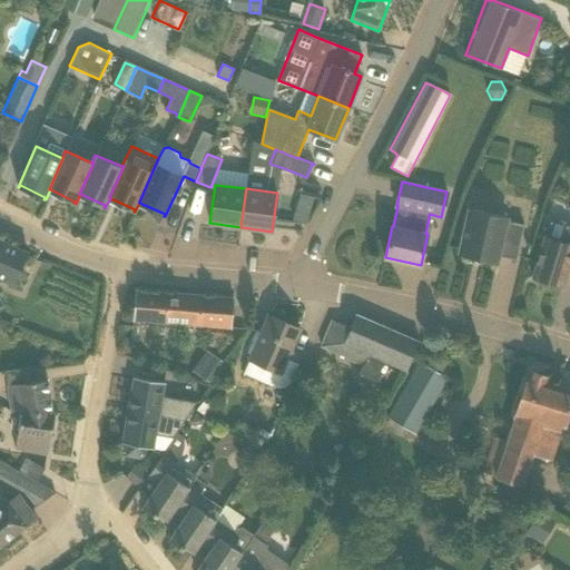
[(292,218),(306,223),(314,196),(300,192),(292,218)]
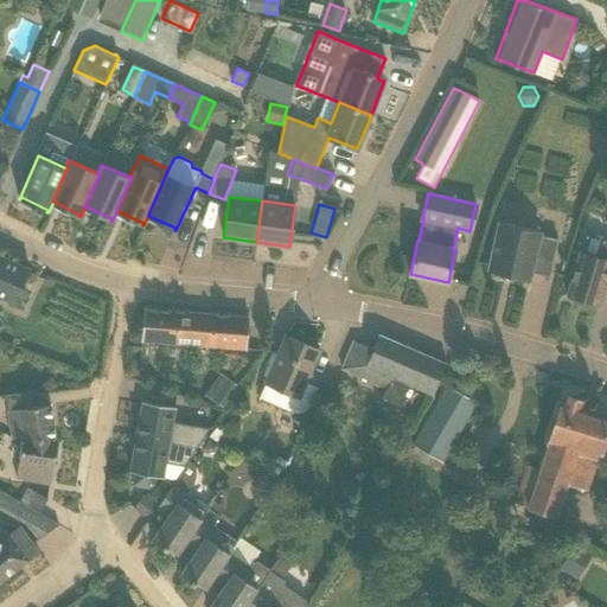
[(499,222),(489,270),(530,280),(531,273),(550,276),(558,240),(540,235),(541,231),(499,222)]
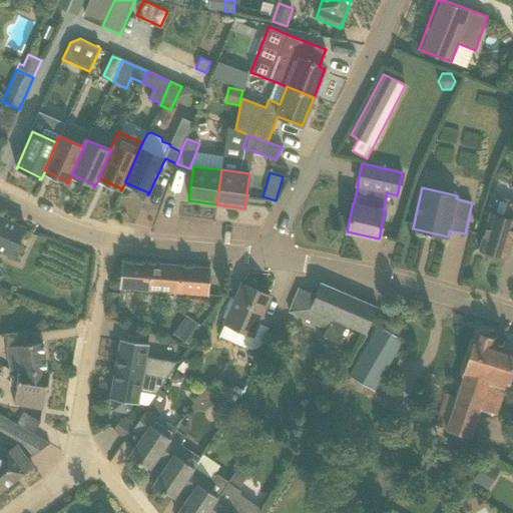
[(497,255),(506,258),(511,240),(512,240),(512,203),(509,202),(504,217),(490,213),(479,249),(488,252),(487,257),(496,259),(497,255)]
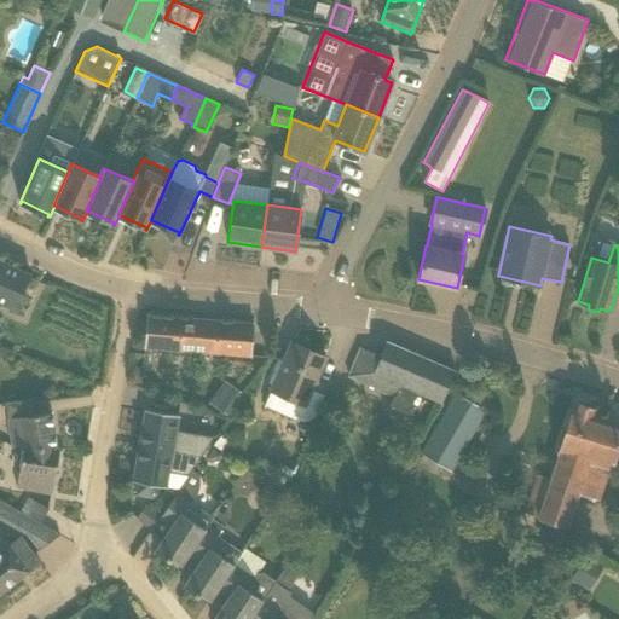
[(30,275),(0,260),(0,302),(15,308),(30,275)]
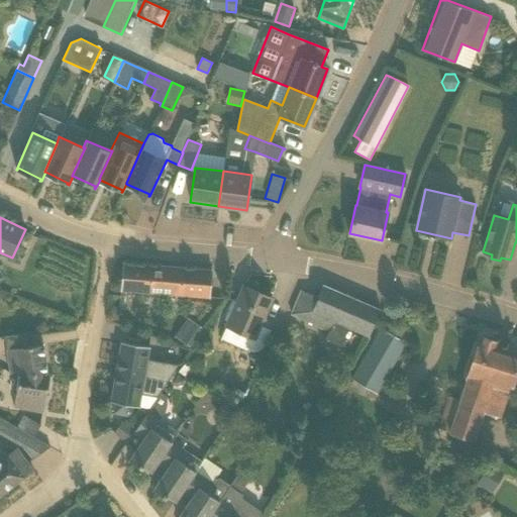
[(212,270),(123,263),(120,290),(170,295),(209,298),(209,297),(212,270)]
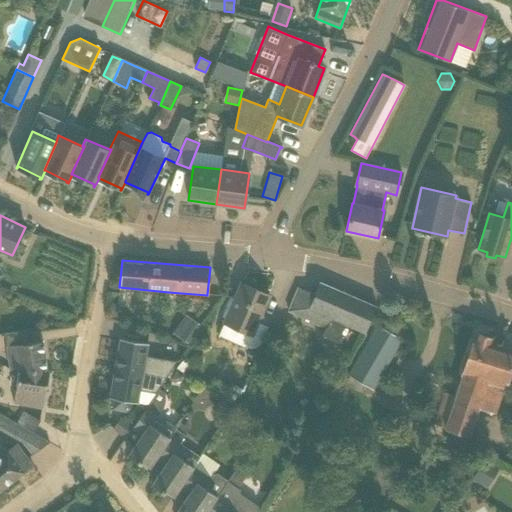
[(242,282),(217,335),(245,347),(249,348),(253,348),(255,347),(258,346),(260,344),(261,342),(268,325),(257,321),(269,295),(242,282)]
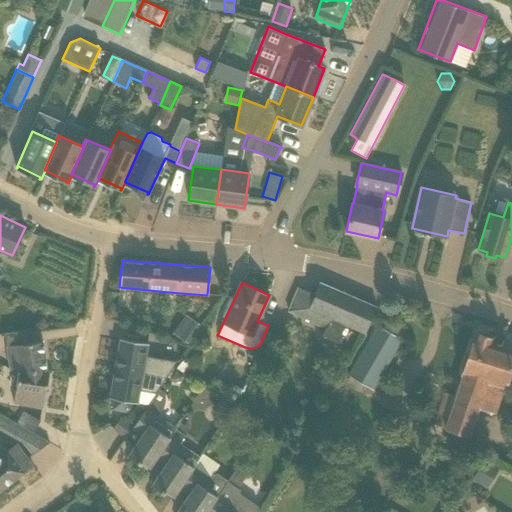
[(314,294),(299,287),(288,311),(324,327),(320,335),(336,342),(344,325),(365,334),(377,307),(319,282),(314,294)]
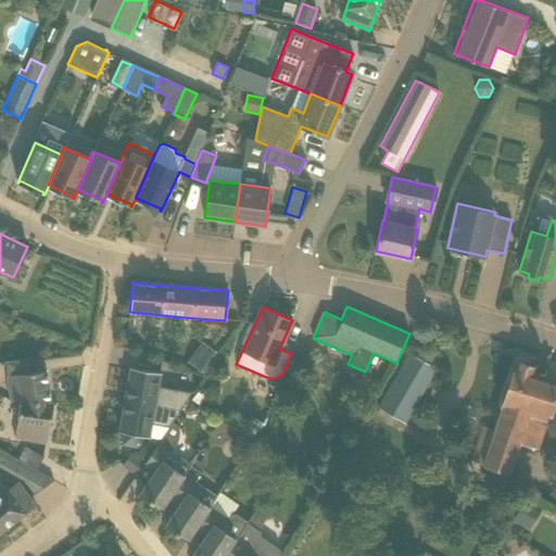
[(206,375),(220,354),(209,346),(196,367),(206,375)]
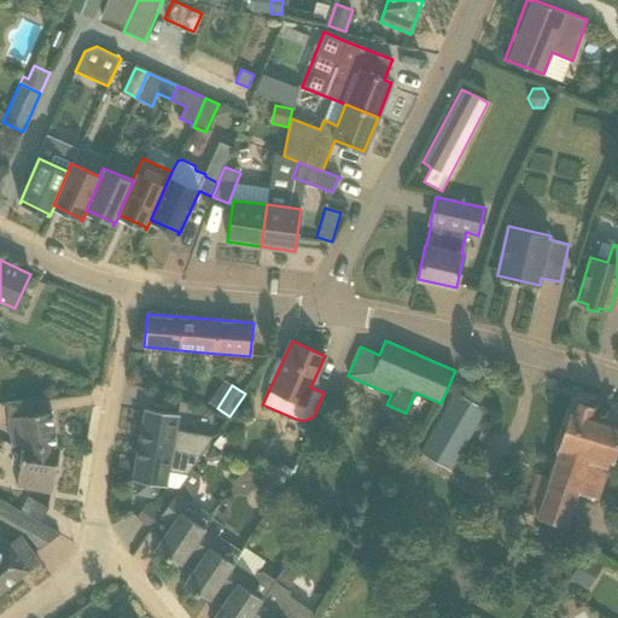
[(454,392),(420,452),(450,468),(484,410),(454,392)]
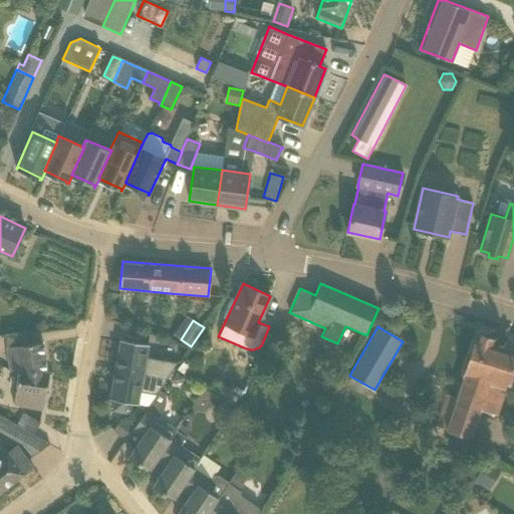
[(507,389),(513,364),(513,349),(494,343),(495,340),(477,334),(457,398),(447,394),(436,426),(472,437),(481,409),(496,415),(504,389),(507,389)]
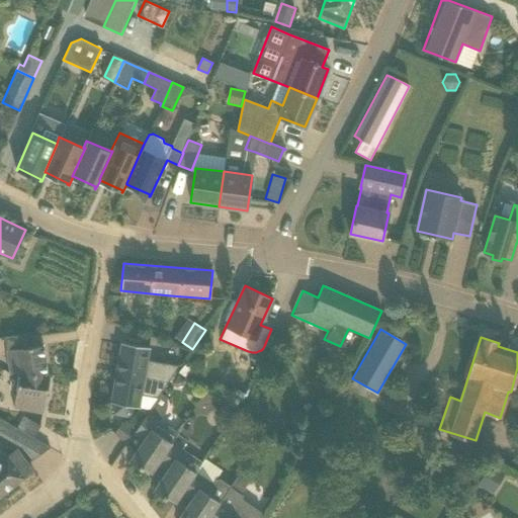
[(117,372),(168,381),(178,365),(147,360),(150,347),(122,343),(117,372)]
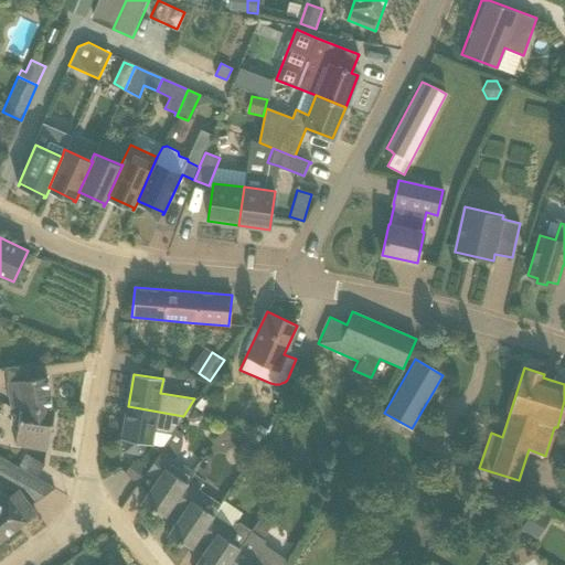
[(52,411),(48,376),(7,383),(10,408),(20,407),(20,406),(52,411)]
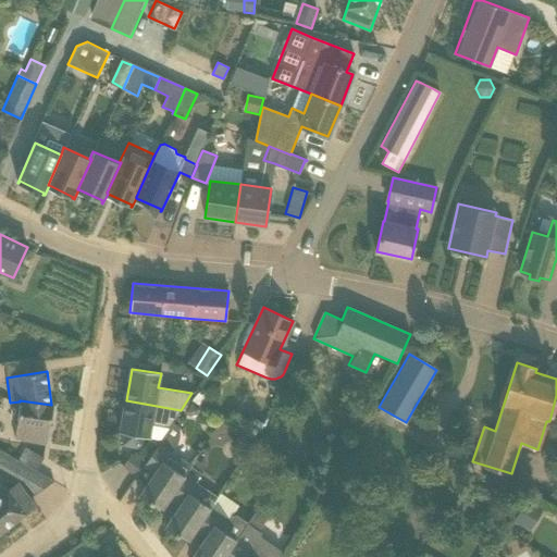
[(193,400),(199,406),(207,396),(200,391),(193,400)]
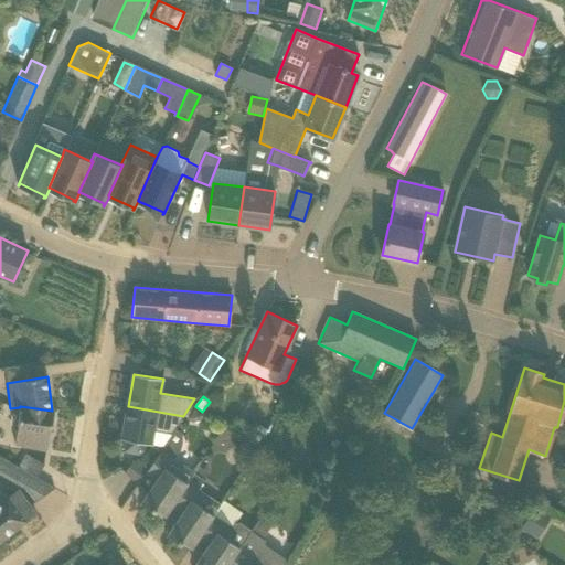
[(48,450),(54,411),(52,411),(20,406),(20,407),(13,445),(48,450)]
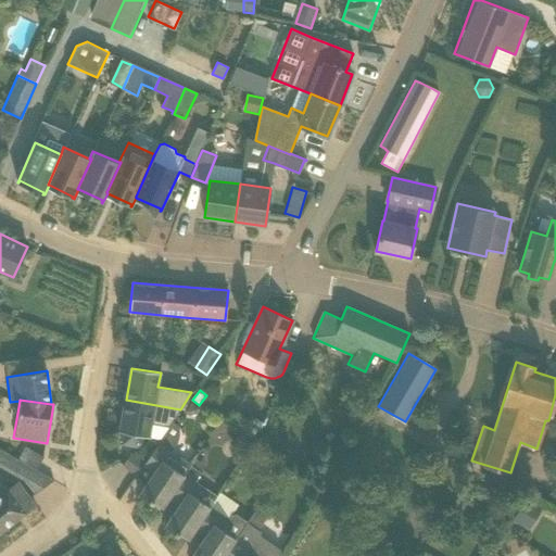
[(169,427),(180,409),(126,400),(119,432),(149,438),(151,424),(169,427)]
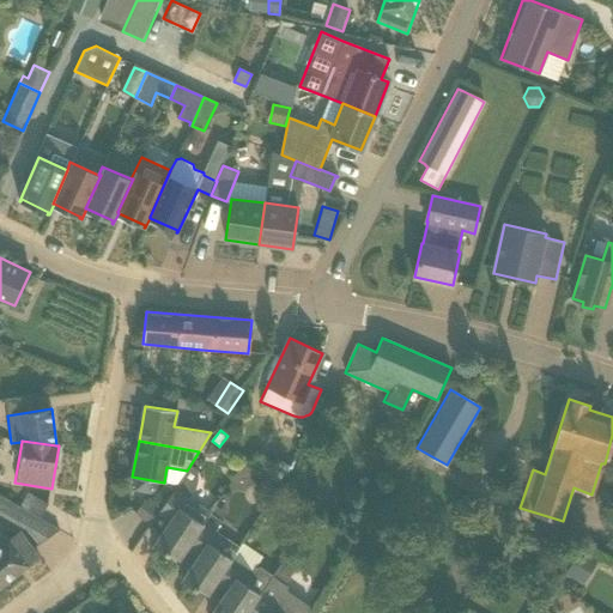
[(217,457),(222,450),(211,443),(204,454),(210,459),(217,457)]
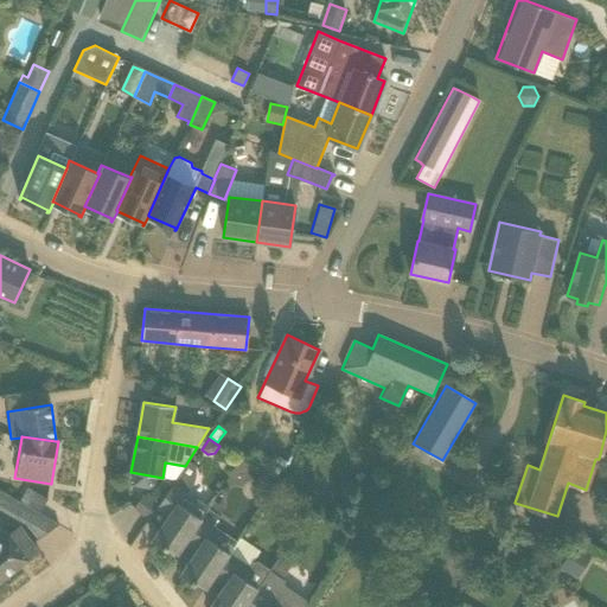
[(250,462),(275,479),(283,467),(259,449),(250,462)]
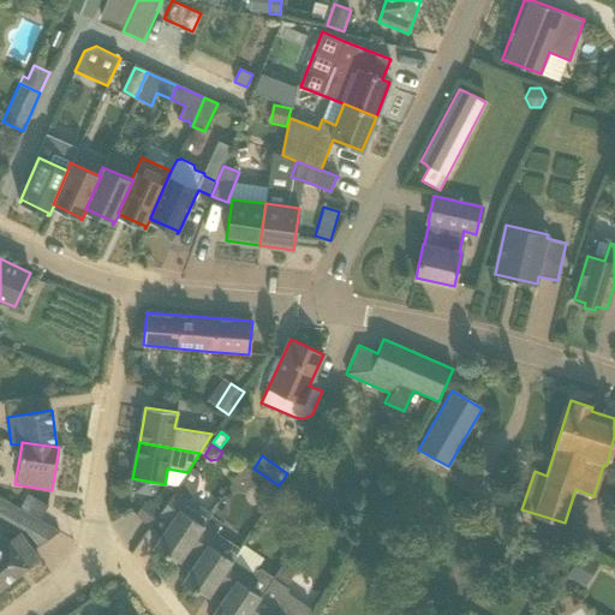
[(278,460),(274,464),(286,472),(290,467),(278,460)]
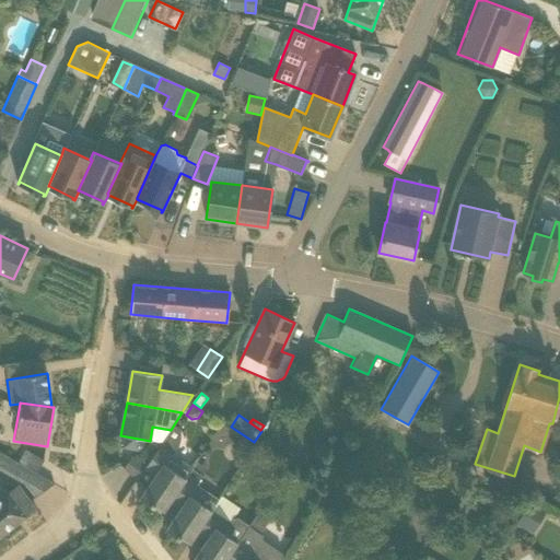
[(173,454),(178,445),(165,436),(147,465),(144,469),(154,476),(140,498),(153,506),(154,504),(164,511),(171,501),(193,468),(193,467),(173,454)]
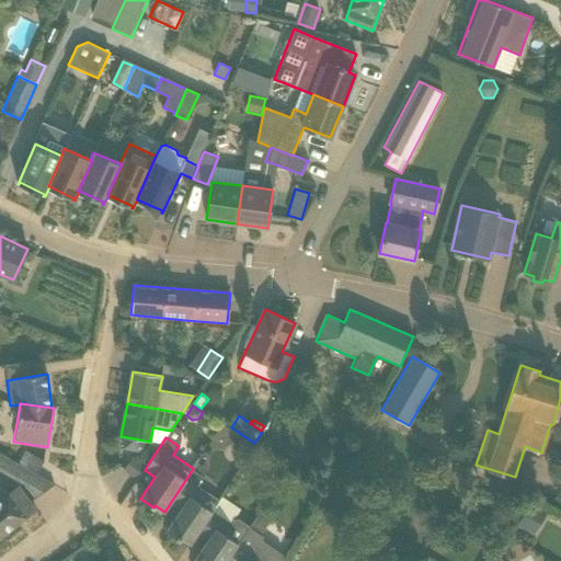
[(238,458),(251,451),(244,438),(231,445),(238,458)]
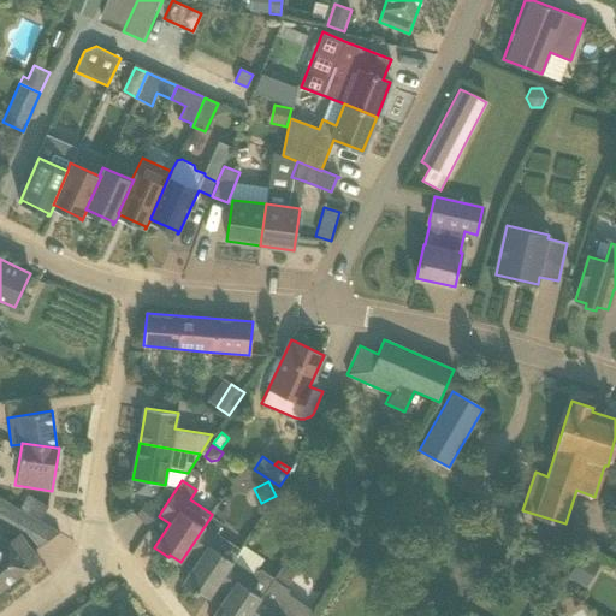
[(41,520),(48,507),(29,495),(22,509),(41,520)]
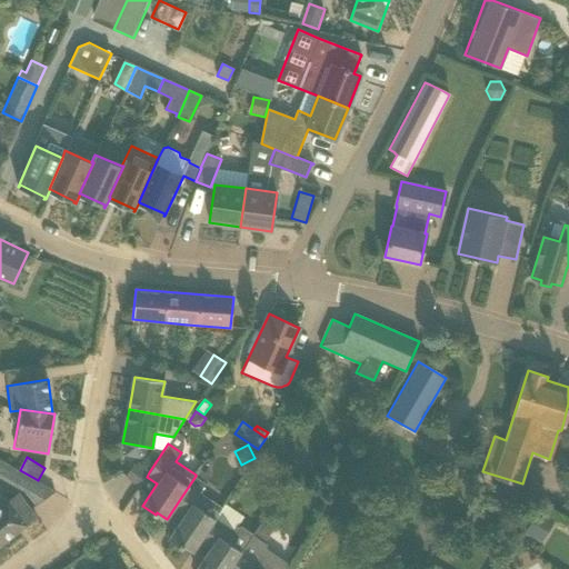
[(149,472),(133,463),(126,478),(140,487),(147,477),(149,472)]
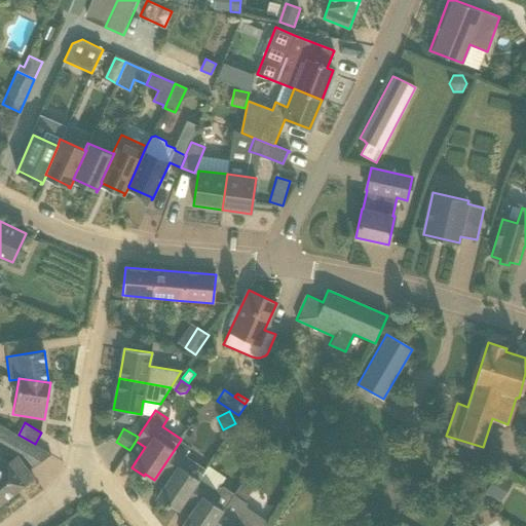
[(268,440),(257,433),(252,441),(263,448),(268,440)]
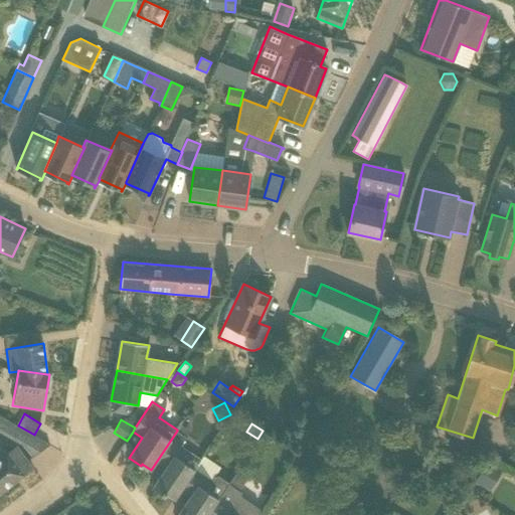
[(45,443),(20,427),(13,440),(23,446),(31,457),(49,445),(45,443)]
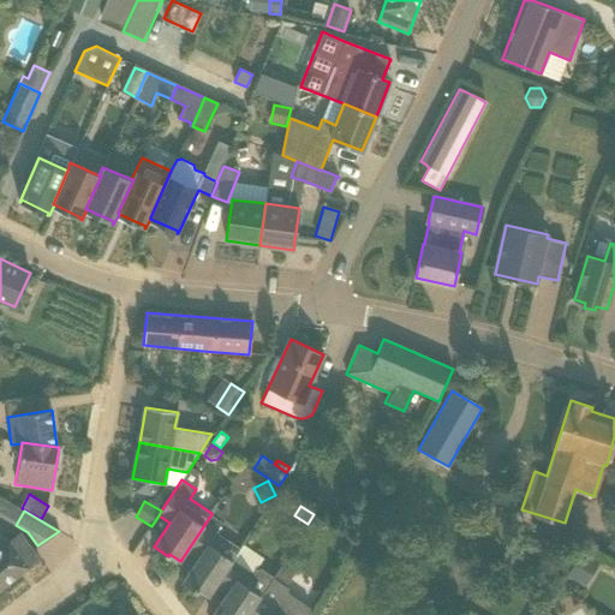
[(216,532),(224,523),(212,514),(187,550),(198,557),(183,581),(197,591),(198,589),(208,596),(215,585),(232,560),(233,561),(240,549),(216,532)]
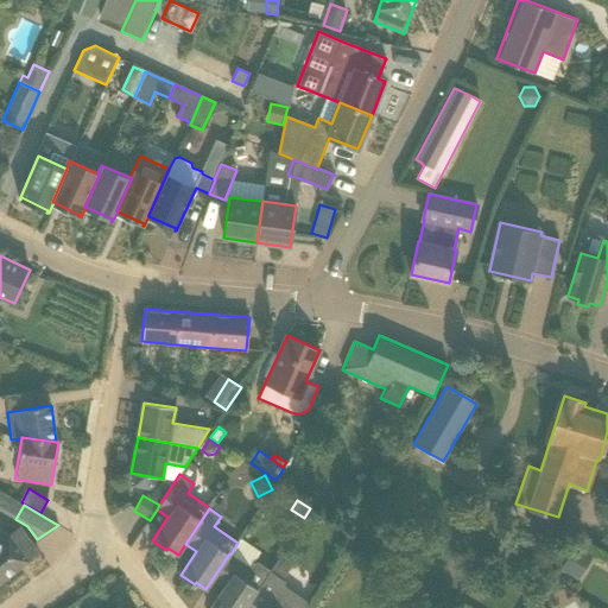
[(0,575),(4,580),(39,552),(19,527),(8,536),(0,523),(0,575)]
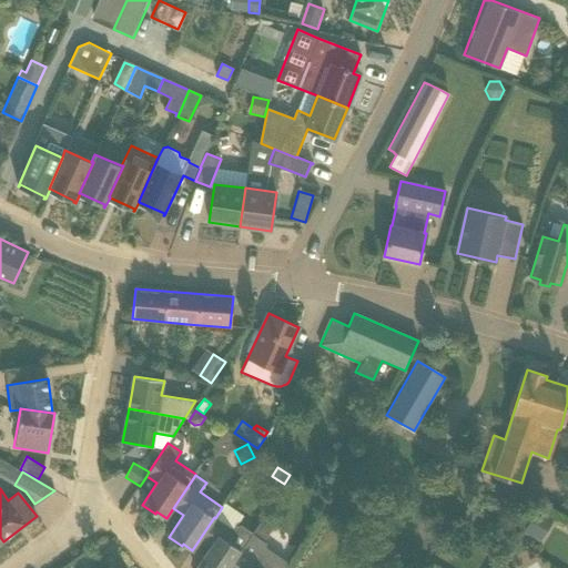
[(524,531),(541,541),(556,518),(538,507),(524,531)]
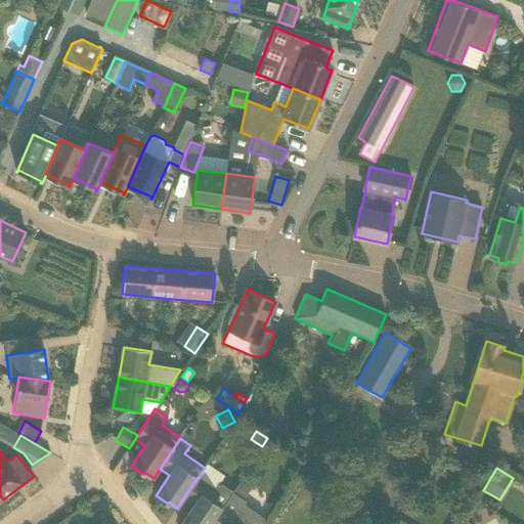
[(234,491),(229,498),(211,523),(264,523),(264,522),(265,521),(264,517),(247,507),(246,500),(245,499),(255,484),(244,476),(234,491)]
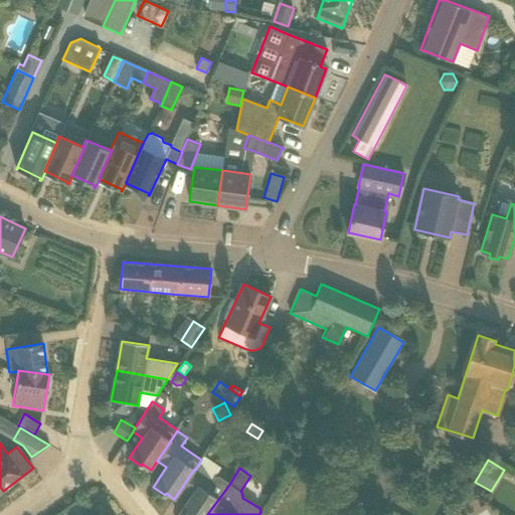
[(207,514),(225,490),(230,483),(219,476),(215,476),(212,481),(195,470),(194,469),(180,490),(190,497),(177,514),(207,514)]
